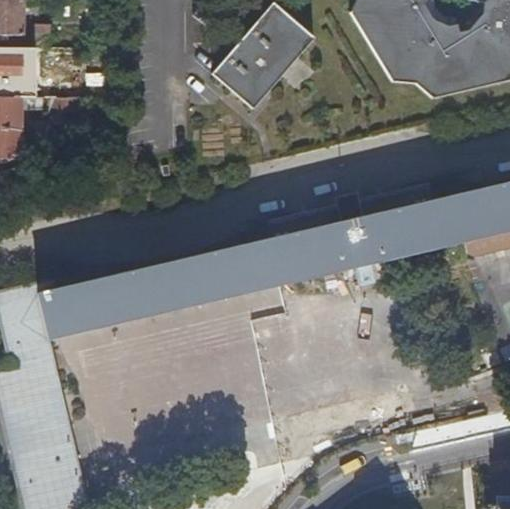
[(0,0),(0,37),(9,37),(9,45),(23,45),(23,0),(0,0)]
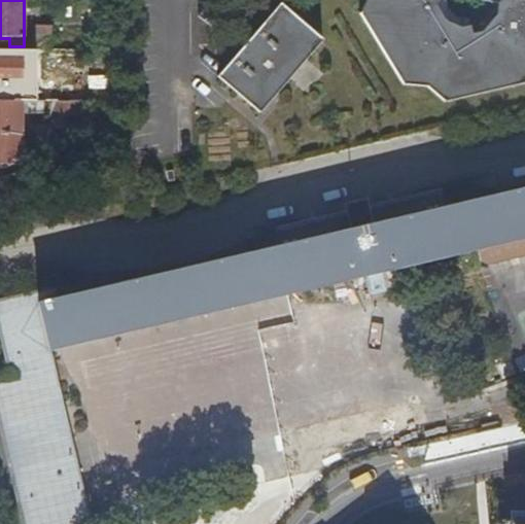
[(324,37),(282,0),(219,73),(261,110),(324,37)]
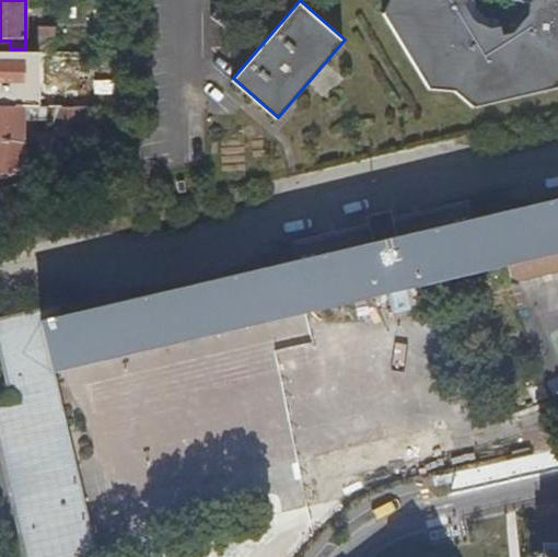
[(388,0),(383,12),(430,89),(456,90),(472,104),(557,83),(557,0),(388,0)]
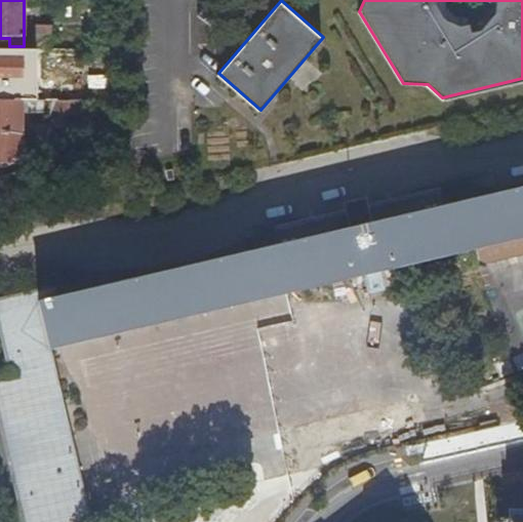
[(35,47),(53,47),(53,32),(35,31),(35,47)]
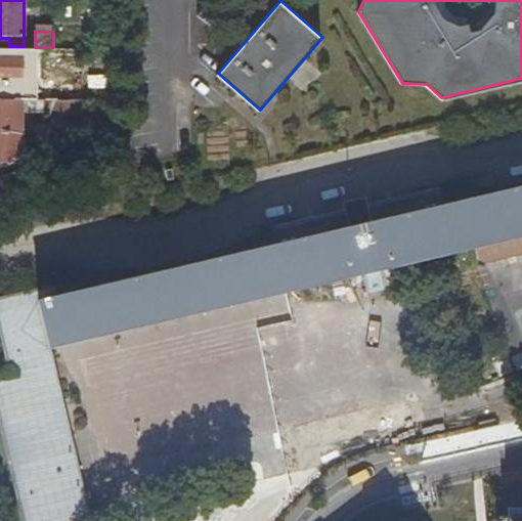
[(0,96),(23,97),(28,98),(38,98),(38,76),(24,75),(24,55),(0,54),(0,96)]
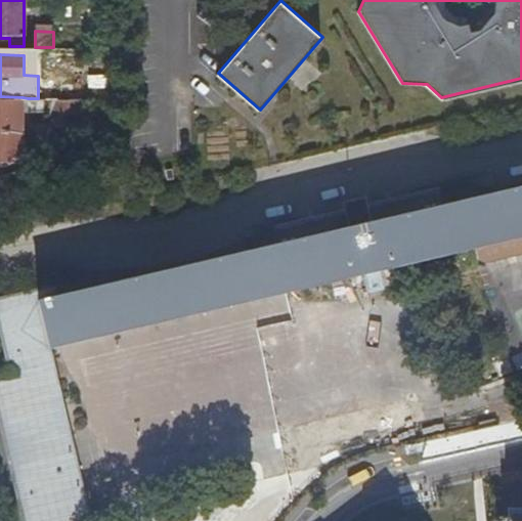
[(521,78),(441,97),(443,98),(521,81),(521,78)]
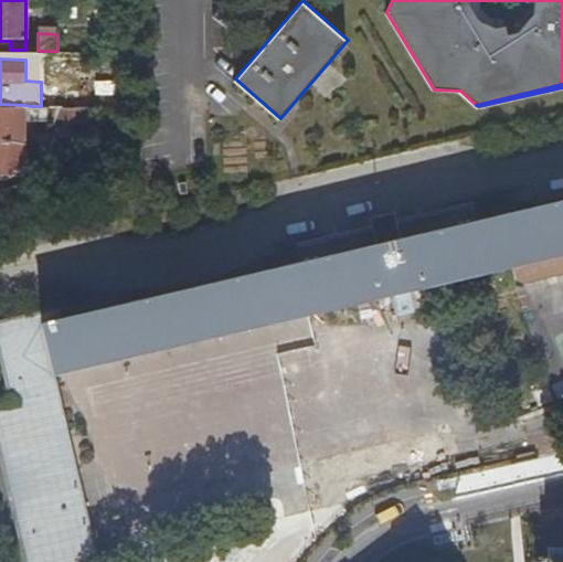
[(0,189),(22,182),(24,105),(0,104),(0,189)]
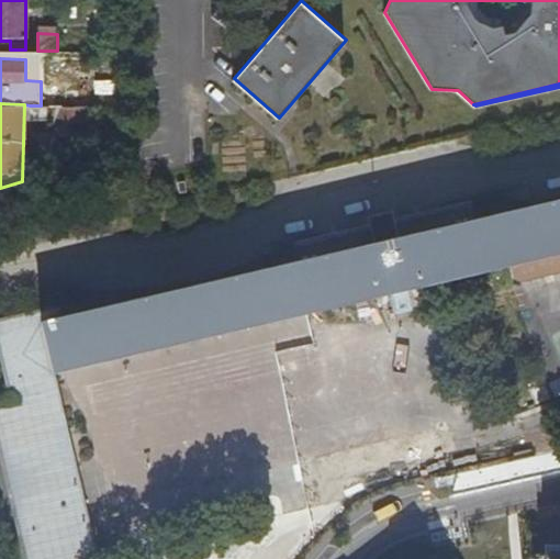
[(74,120),(75,105),(41,105),(30,105),(29,119),(74,120)]
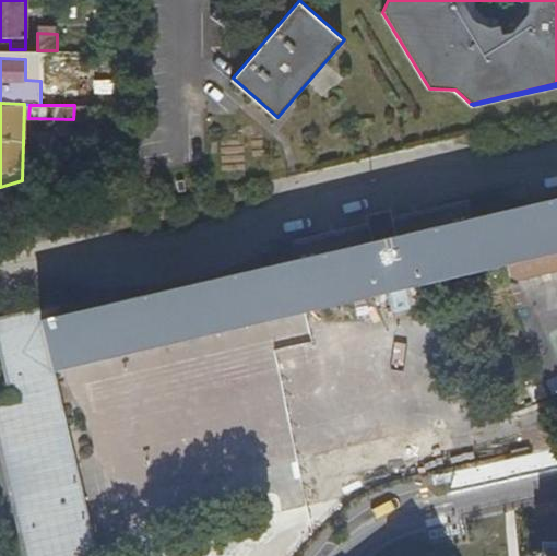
[(395,221),(411,281),(510,260),(556,249),(556,199),(475,219),(472,202),(469,202),(469,204),(395,221)]
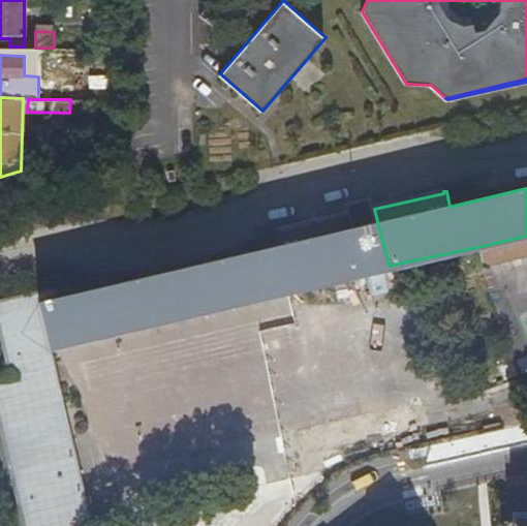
[(389,266),(374,209),(372,202),(369,202),(369,204),(351,207),(351,206),(349,207),(351,214),(280,230),(279,229),(277,229),(281,246),(60,298),(58,287),(59,287),(58,285),(0,298),(0,320),(12,372),(0,374),(0,414),(11,465),(10,466),(11,468),(12,468),(20,500),(19,500),(20,502),(21,502),(26,525),(92,525),(51,346),(389,266)]
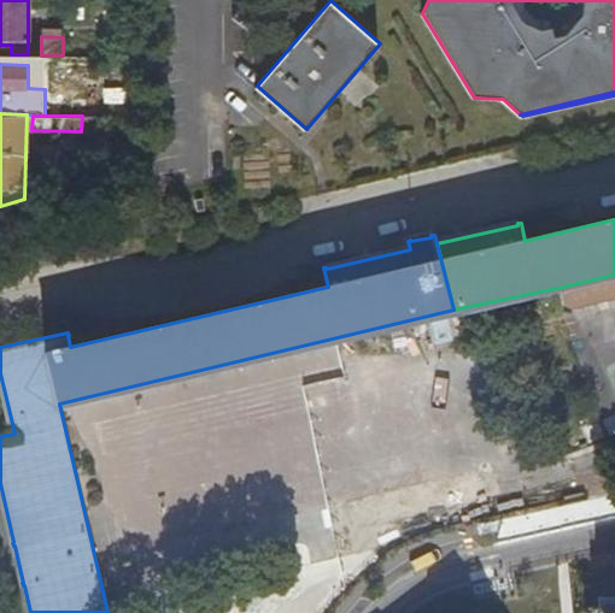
[(614,275),(563,287),(567,301),(574,305),(614,295),(614,275)]
